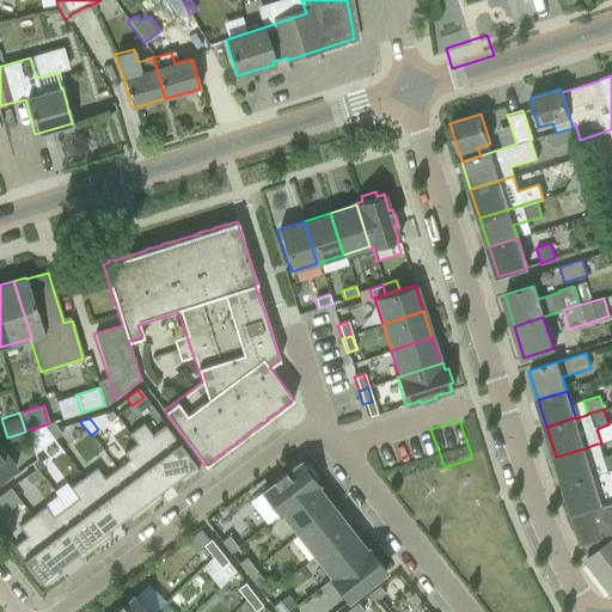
[(48,423),(43,426),(54,440),(61,434),(53,422),(48,423)]
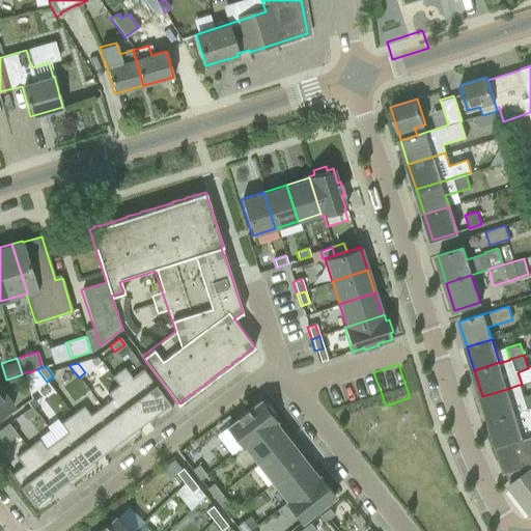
[(112,376),(118,385),(145,421),(154,415),(158,419),(171,409),(168,403),(169,403),(155,384),(154,385),(142,370),(132,379),(123,367),(112,376)]
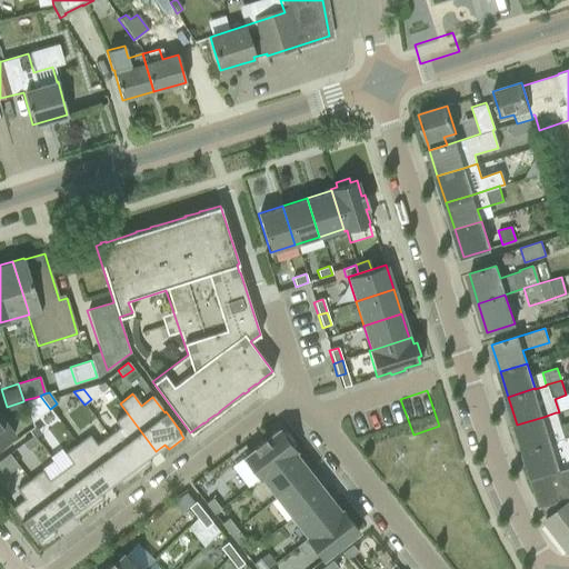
[(32,398),(23,400),(23,401),(31,422),(50,409),(40,396),(32,398)]
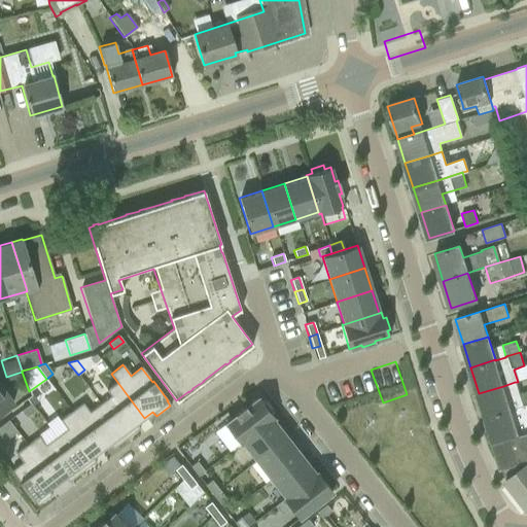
[(110,396),(100,403),(126,438),(139,428),(136,424),(144,418),(117,382),(106,390),(110,396)]
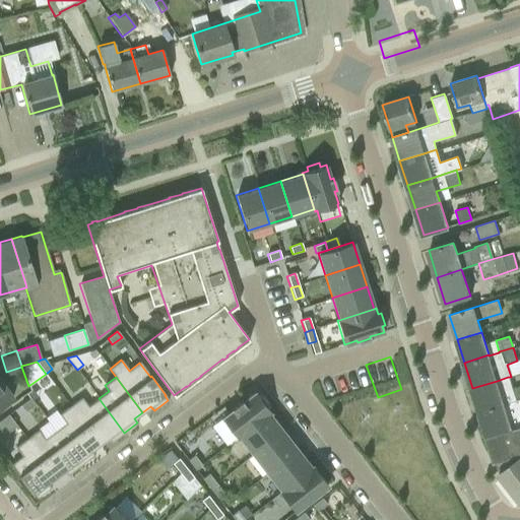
[(497,381),(472,388),(479,411),(504,404),(519,398),(519,386),(512,389),(508,377),(497,381)]
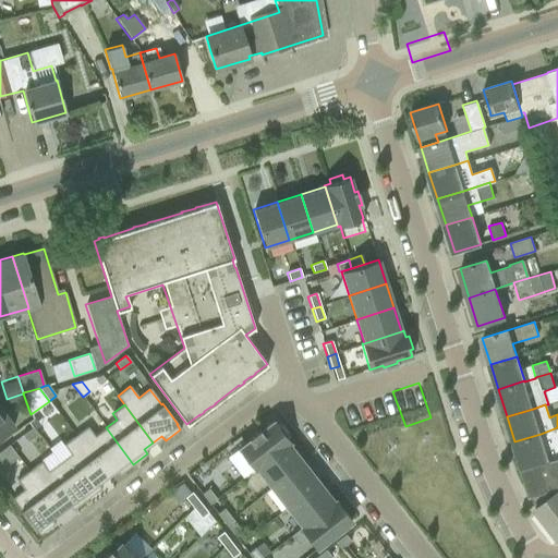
[(0,436),(12,427),(0,410),(0,436)]
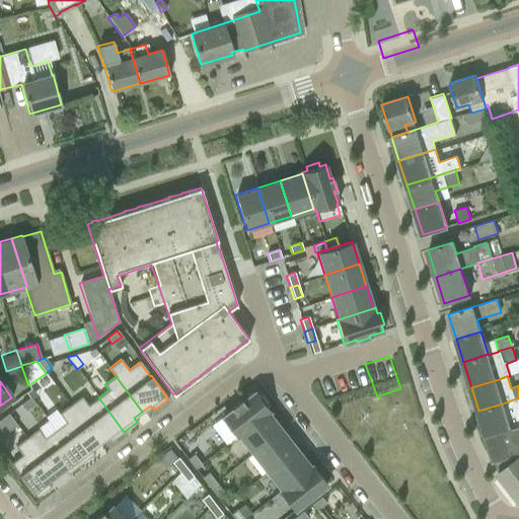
[(42,404),(53,394),(41,381),(29,390),(42,404)]
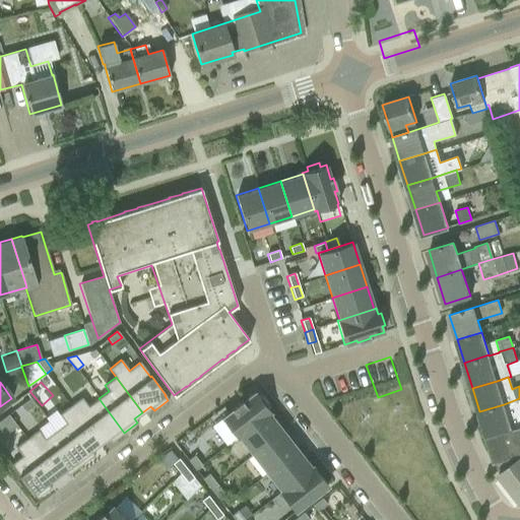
[(222,417),(237,437),(239,436),(267,413),(269,411),(266,408),(269,406),(260,395),(257,397),(254,393),(243,402),(241,400),(231,408),(232,410),(222,417)]
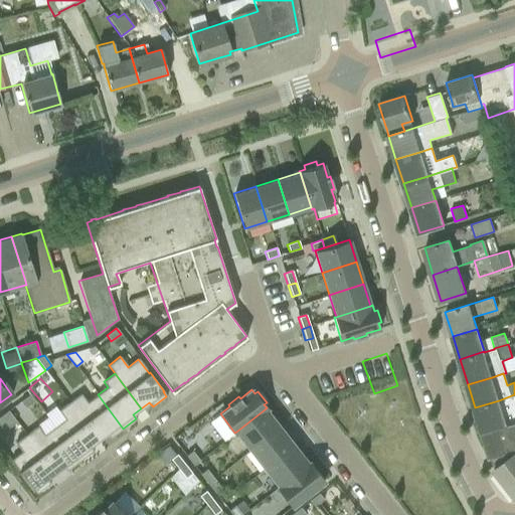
[(374,395),(381,418),(404,411),(397,389),(374,395)]
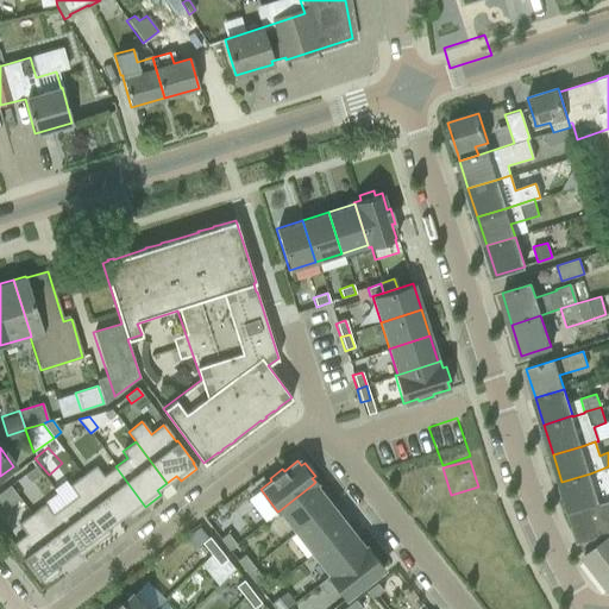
[(101,502),(115,521),(125,514),(130,519),(145,507),(115,466),(102,476),(95,465),(82,476),(101,502)]
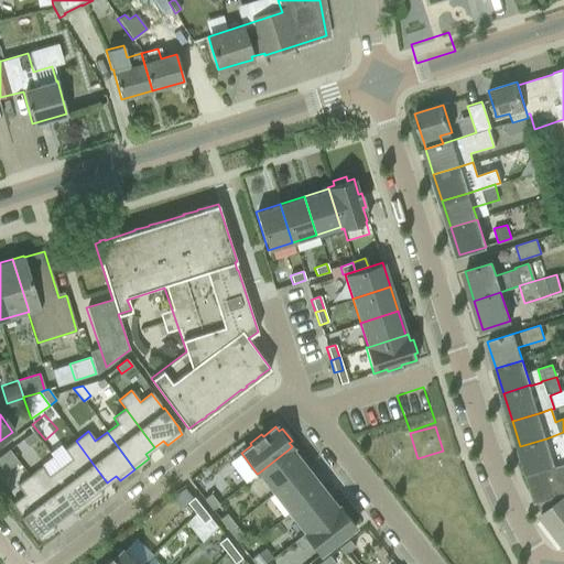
[(32,432),(21,440),(26,447),(38,438),(32,432)]
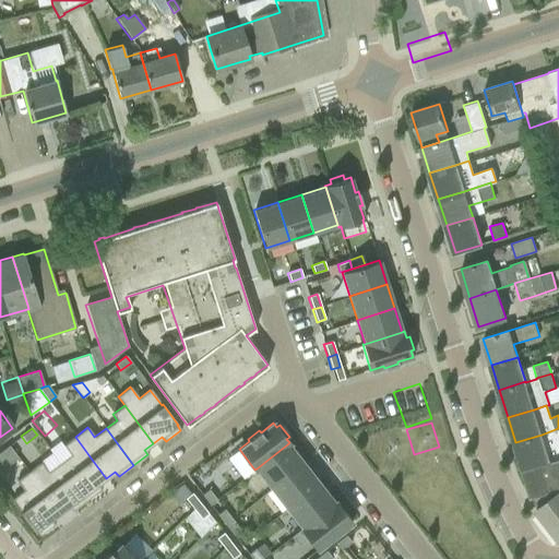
[(558,428),(542,435),(515,442),(524,471),(550,462),(558,459),(558,428)]
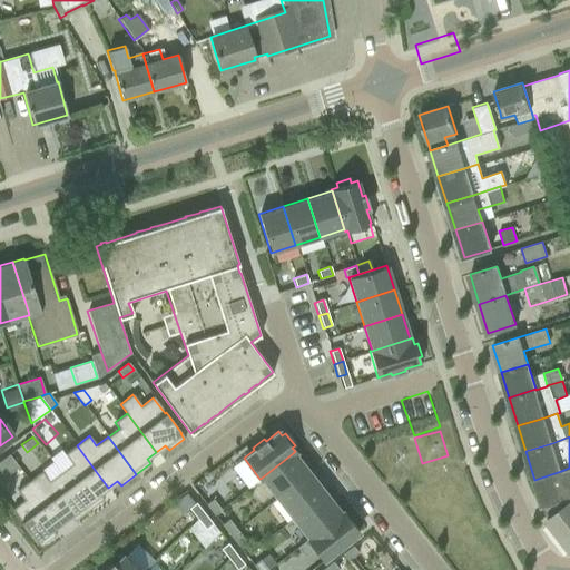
[(74,491),(88,510),(105,498),(100,493),(108,488),(95,470),(77,445),(64,454),(71,464),(60,473),(74,491)]
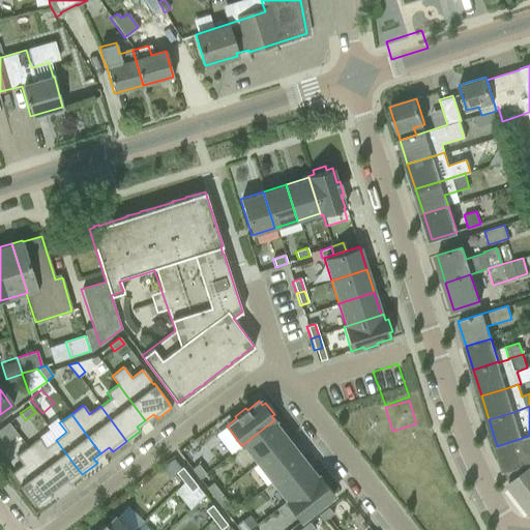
[(243,444),(258,463),(287,440),(272,421),(243,444)]
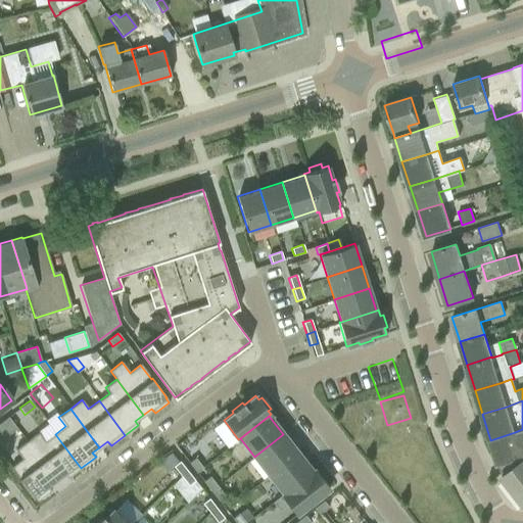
[(7,418),(0,422),(0,440),(15,429),(7,418)]
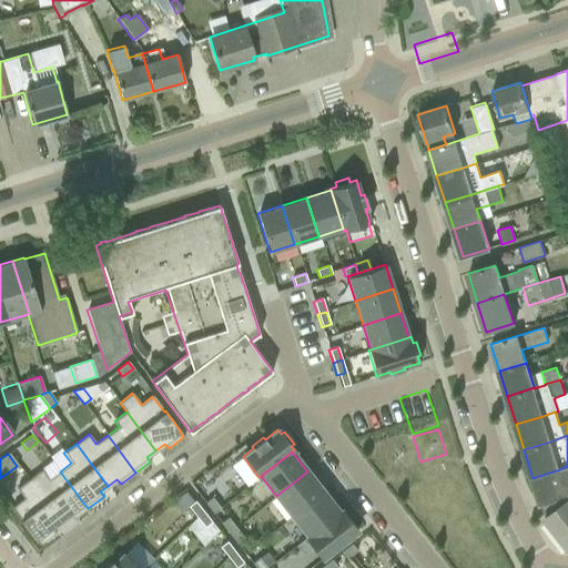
[(567,466),(559,469),(533,478),(540,504),(567,495),(567,466)]
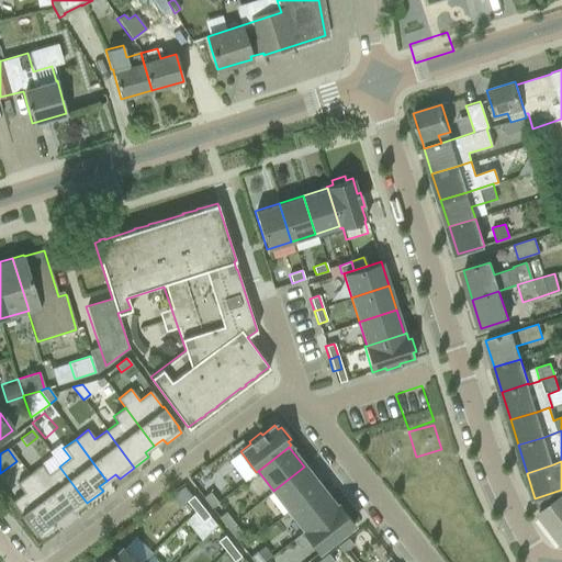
[(29,474),(59,516),(68,509),(72,514),(87,503),(72,484),(59,467),(47,474),(41,465),(29,474)]
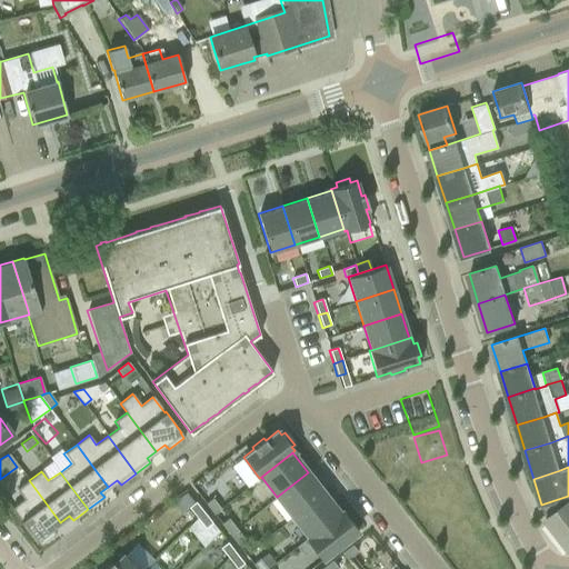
[(277,497),(292,517),(325,492),(308,472),(277,497)]
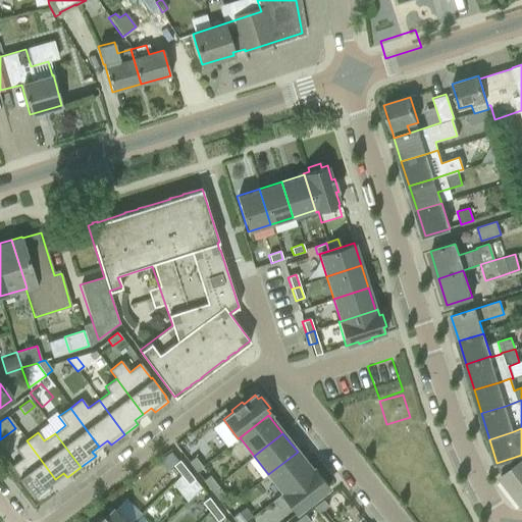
[(21,458),(10,466),(19,477),(18,478),(33,497),(37,501),(51,490),(47,485),(55,479),(27,440),(14,449),(21,458)]
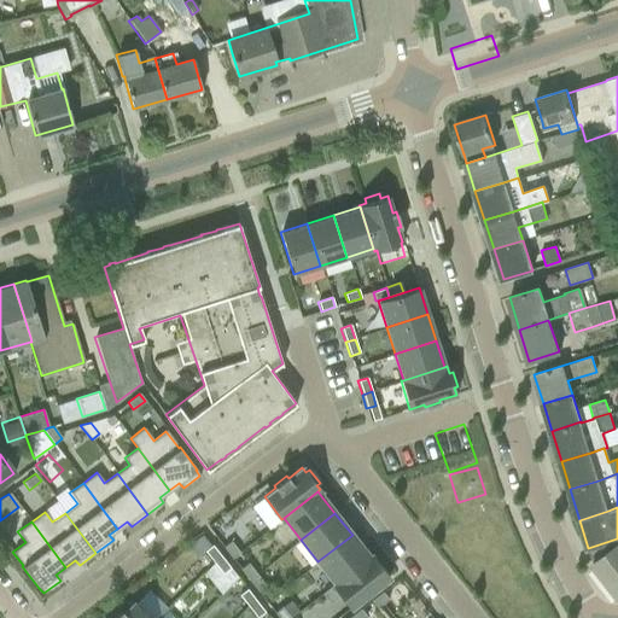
[(318,561),(334,583),(369,557),(353,535),(318,561)]
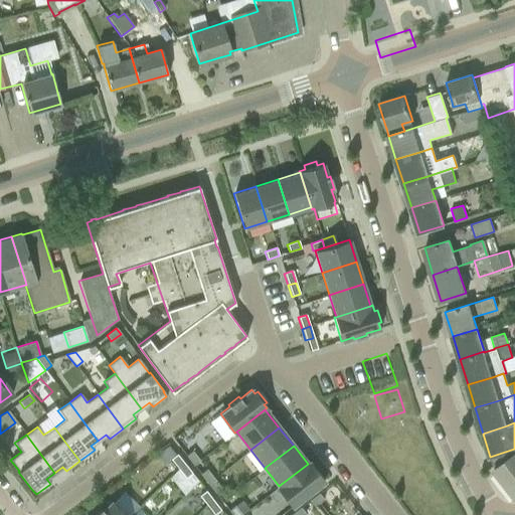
[(514,449),(490,457),(495,470),(514,495),(514,449)]
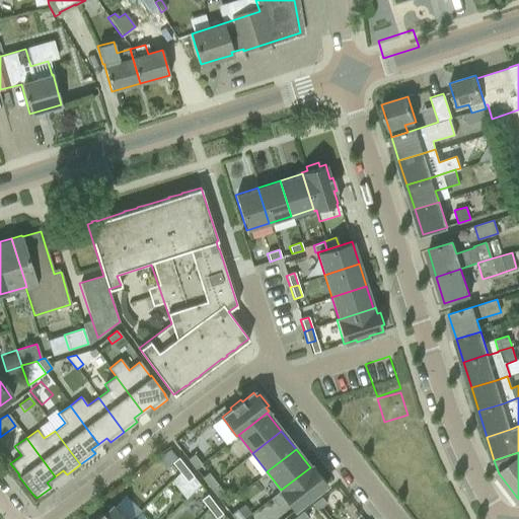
[(187,459),(195,468),(201,464),(194,454),(187,459)]
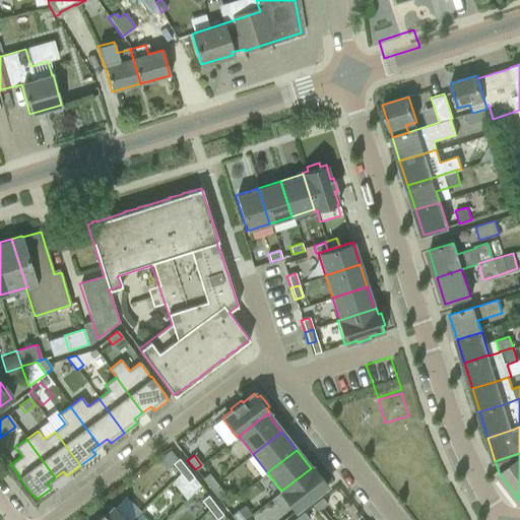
[(186,468),(178,458),(172,463),(180,473),(186,468)]
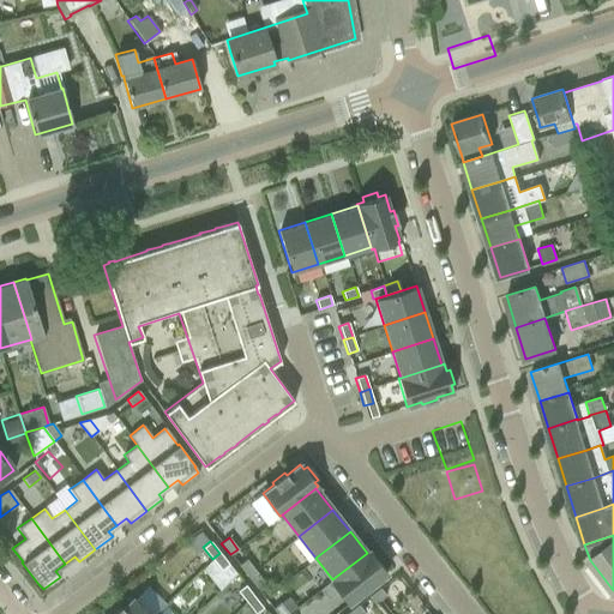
[(367,553),(332,579),(331,581),(319,589),(326,600),(338,590),(348,603),(386,573),(368,552),(367,553)]
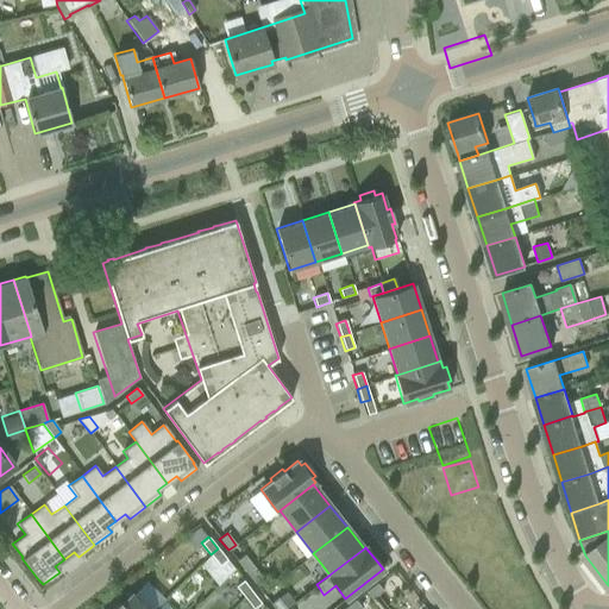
[(226,559),(218,548),(211,554),(219,565),(226,559)]
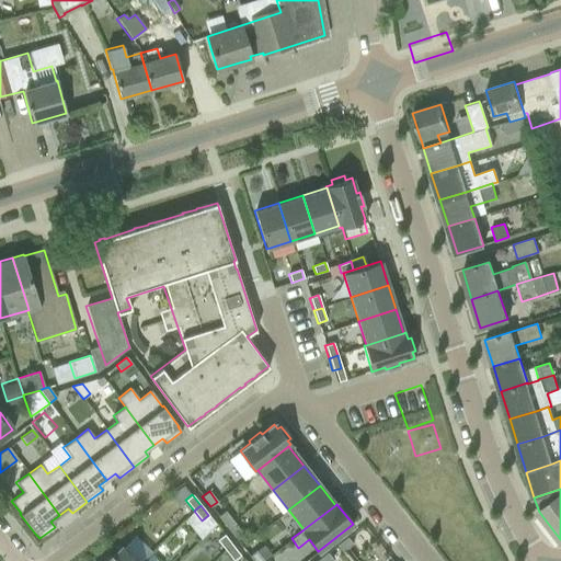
[(218,516),(226,527),(232,522),(225,511),(218,516)]
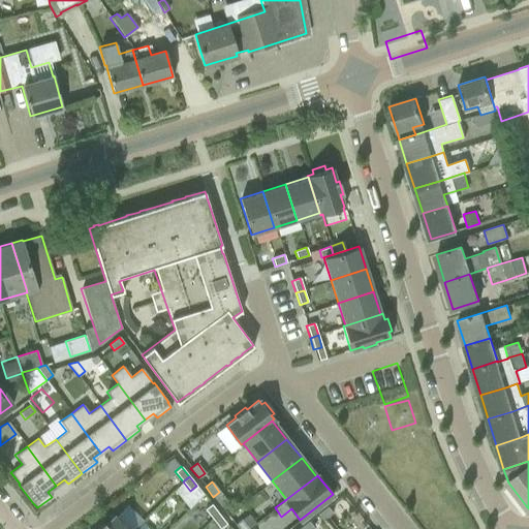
[(213,497),(220,506),(227,501),(219,492),(213,497)]
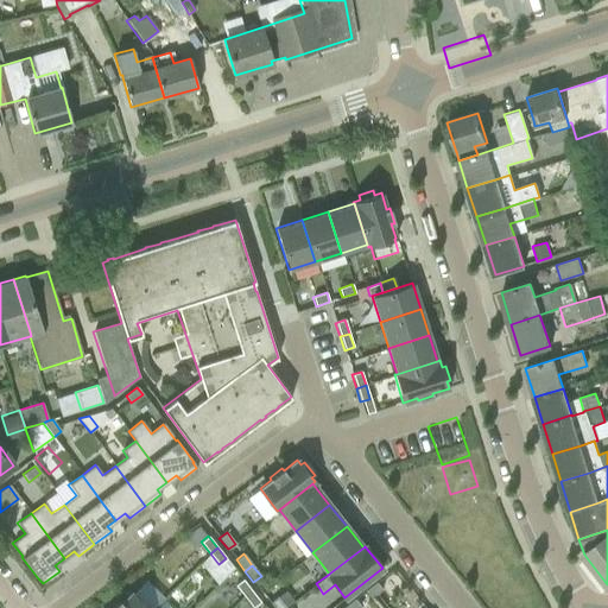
[(235,587),(245,597),(252,591),(242,581),(235,587)]
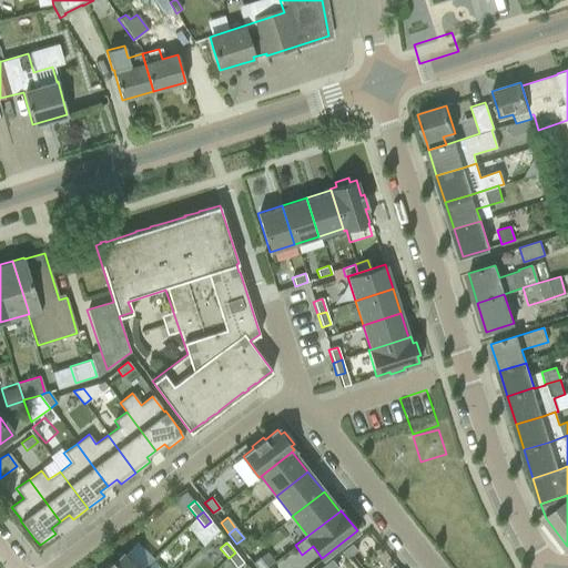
[(351,544),(341,553),(346,559),(356,551),(351,544)]
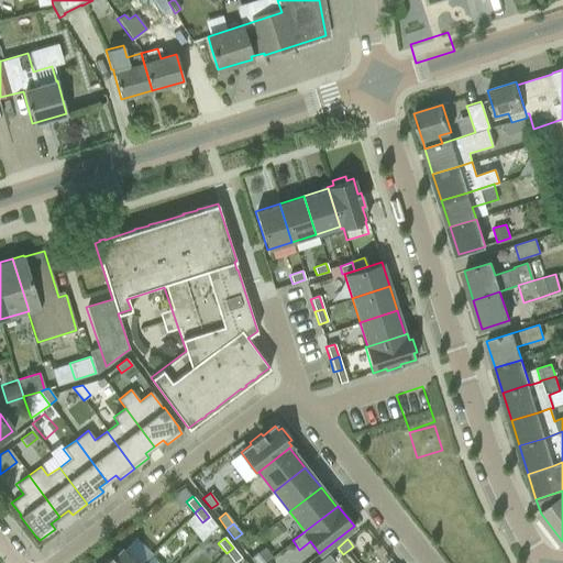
[(135,562),(121,548),(111,558),(110,556),(102,562),(135,562)]
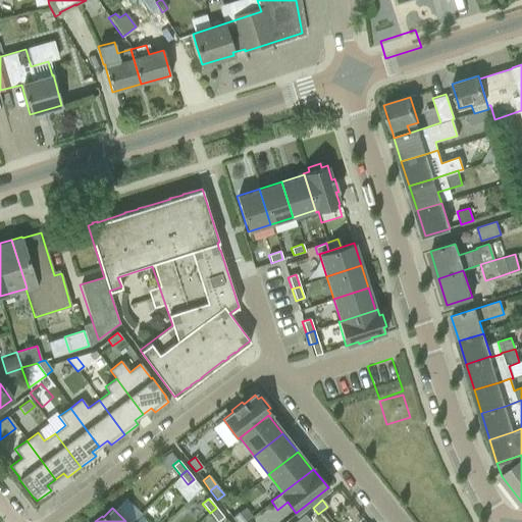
[(216,508),(210,513),(216,521),(218,521),(223,518),(216,508)]
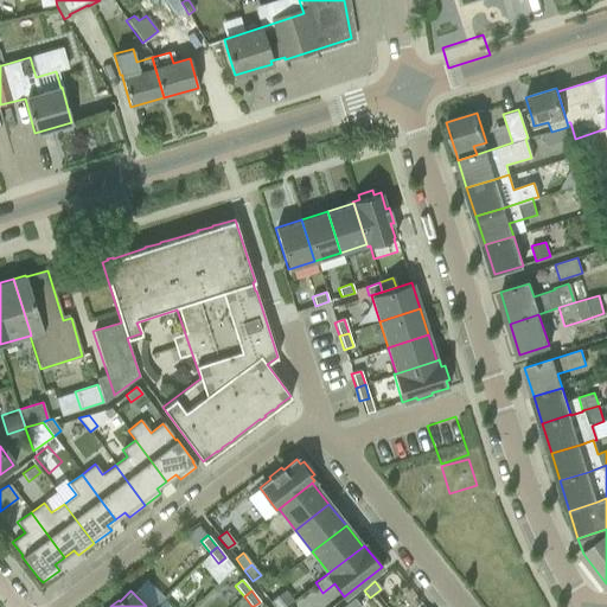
[(269,601),(273,606),(285,606),(286,606),(276,595),(269,601)]
